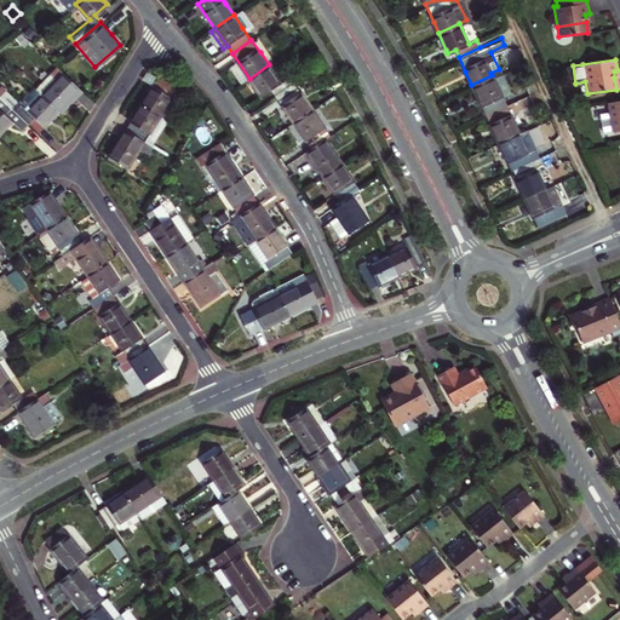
[(237,61),(230,65),(242,84),(250,79),(237,61)]
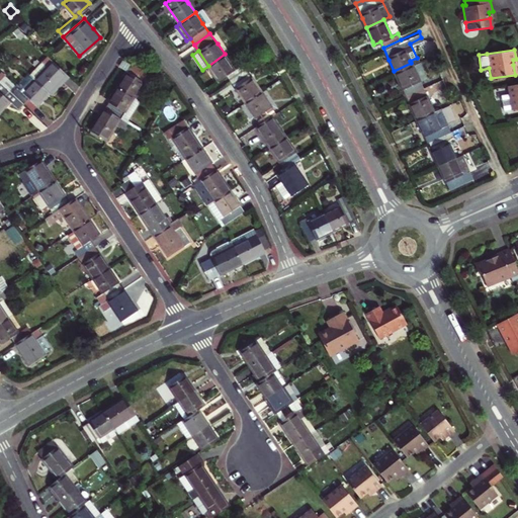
[(29,72),(37,79),(52,91),(54,93),(62,84),(66,80),(64,78),(69,72),(55,60),(47,53),(29,72)]
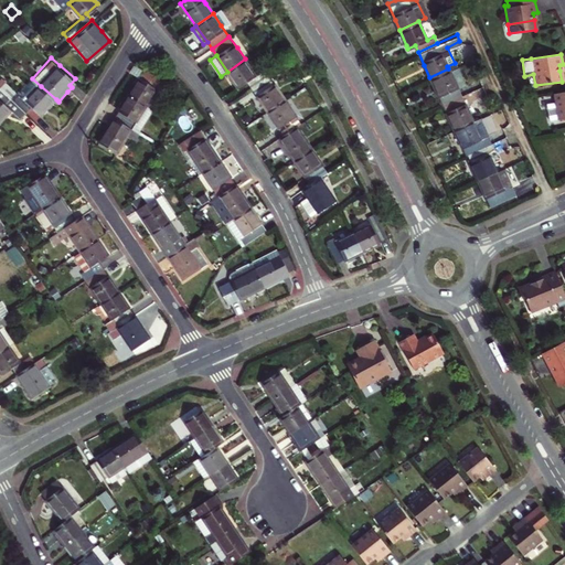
[(253,70),(245,59),(227,72),(238,87),(246,82),(252,88),(268,77),(264,70),(256,75),(253,70)]
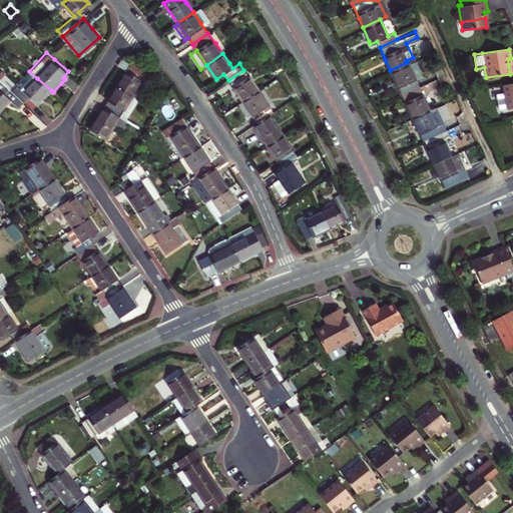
[(413,59),(408,62),(415,79),(421,76),(413,59)]
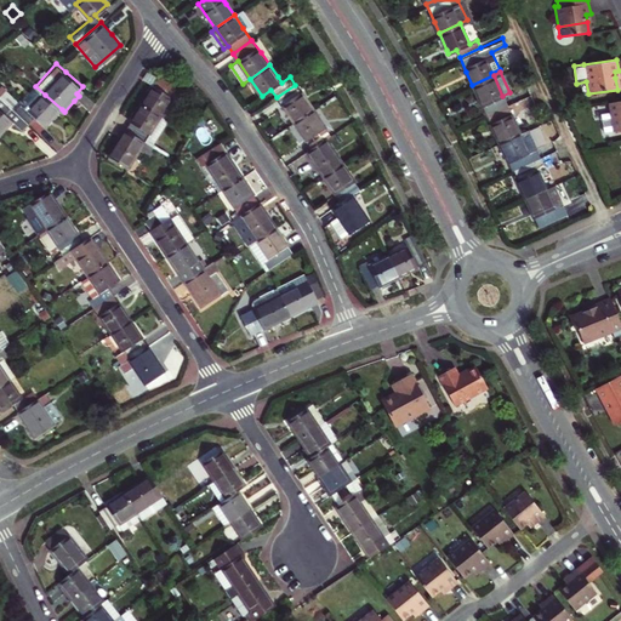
[(484,113),(505,103),(502,96),(494,75),(493,75),(472,85),(478,100),(484,113)]
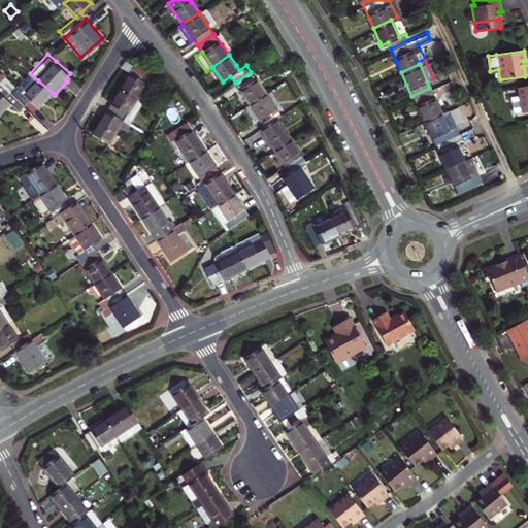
[(143,101),(156,78),(134,65),(127,76),(121,88),(136,97),(143,101)]
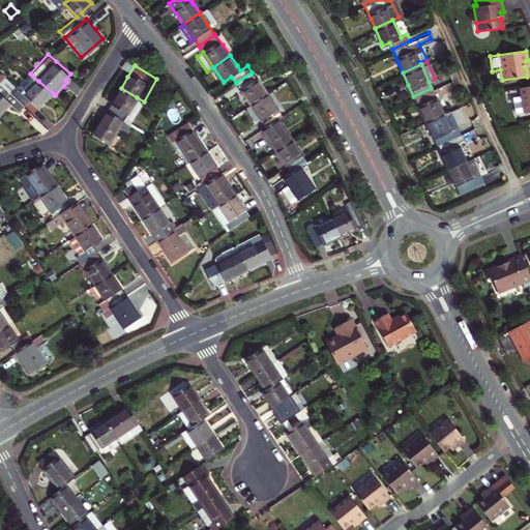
[(260,83),(252,72),(236,83),(251,105),(267,93),(260,83)]
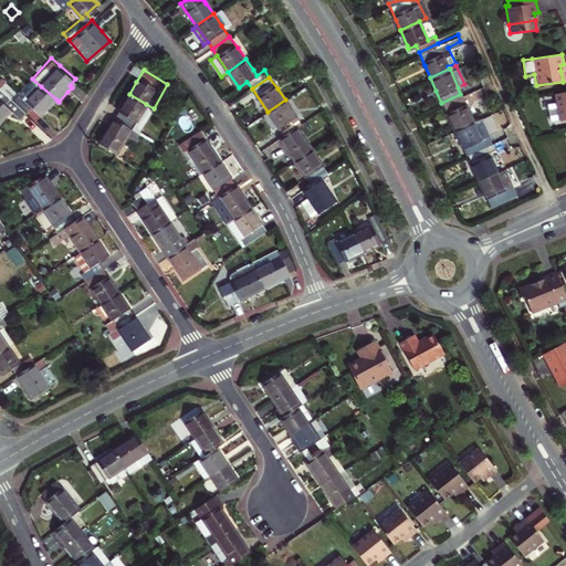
[(28,101),(41,86),(32,79),(19,93),(28,101)]
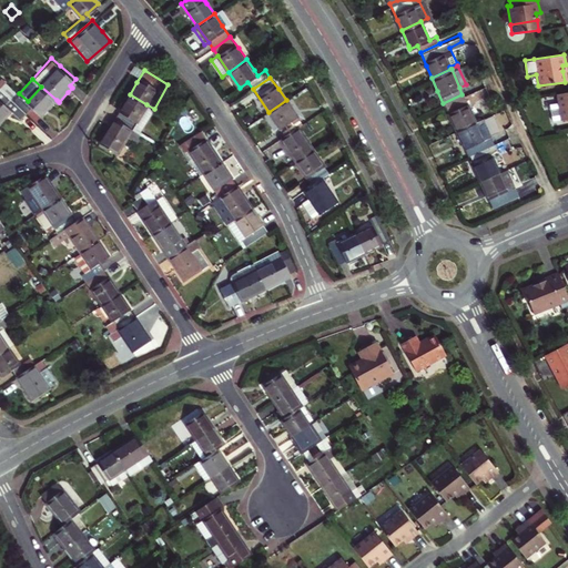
[(4,91),(13,99),(29,113),(34,108),(42,114),(47,110),(57,100),(41,87),(28,101),(19,93),(10,84),(4,91)]
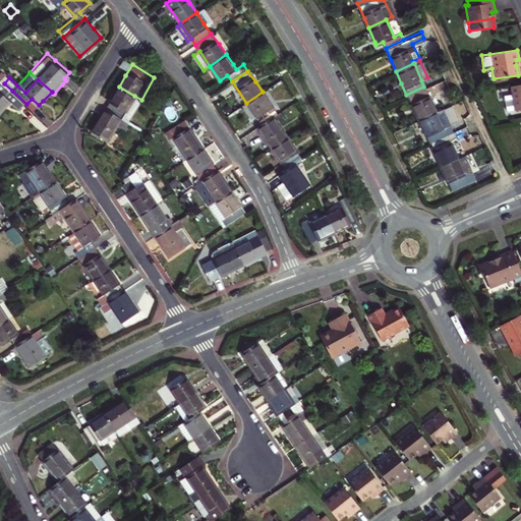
[(4,83),(0,87),(0,114),(1,115),(7,108),(12,102),(21,110),(26,104),(12,91),(4,83)]
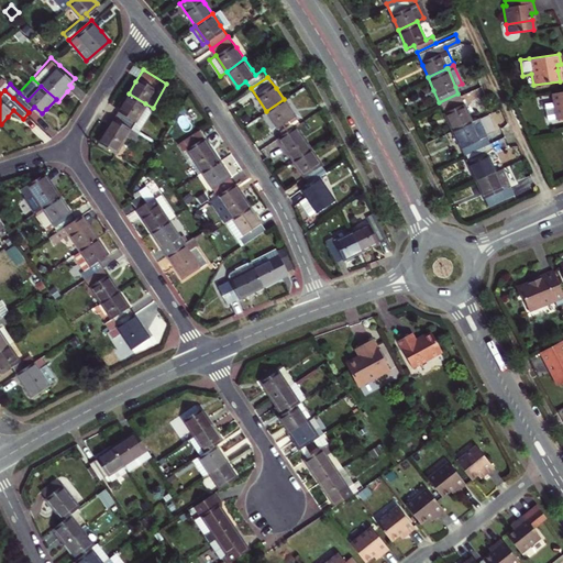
[(562,90),(552,92),(553,100),(543,101),(547,119),(555,118),(562,116),(562,90)]
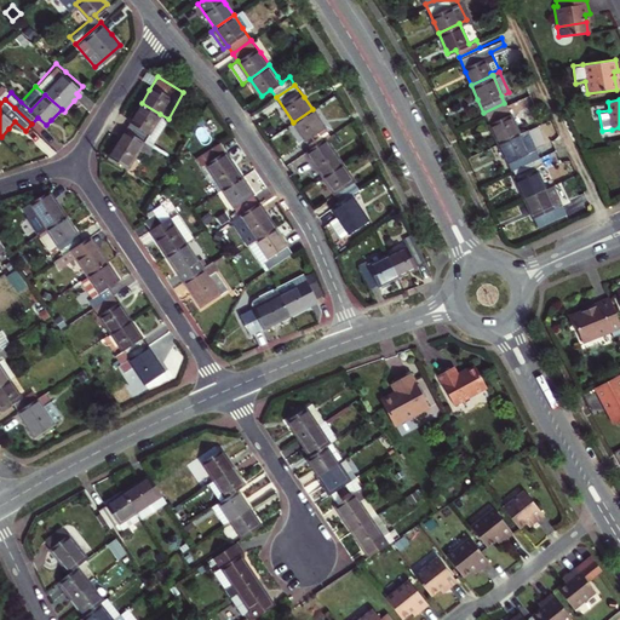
[(135,116),(126,130),(144,141),(160,114),(142,103),(135,116)]
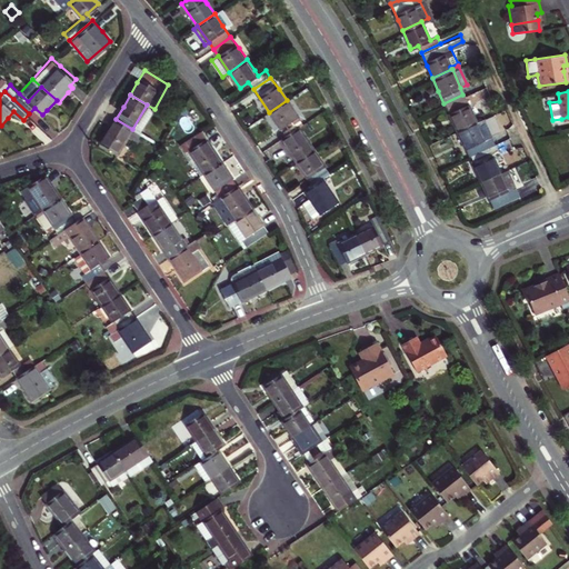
[(450,118),(455,129),(473,120),(462,95),(443,103),(450,118)]
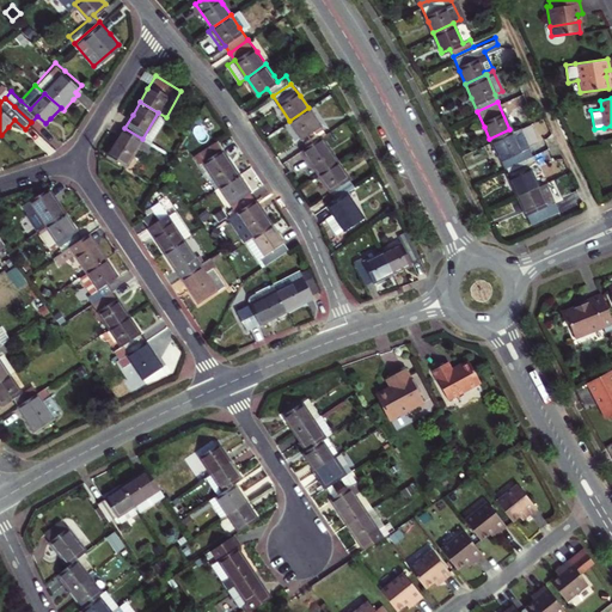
[(317,120),(308,108),(289,121),(307,146),(320,136),(325,133),(317,120)]
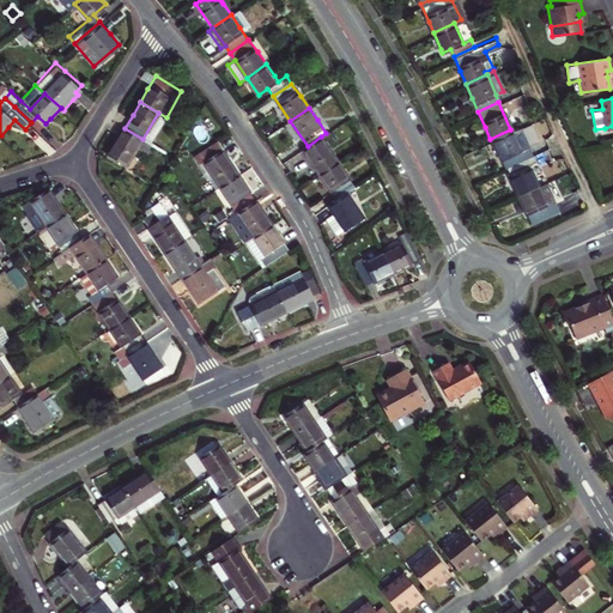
[(143,139),(151,144),(167,117),(158,113),(143,139)]
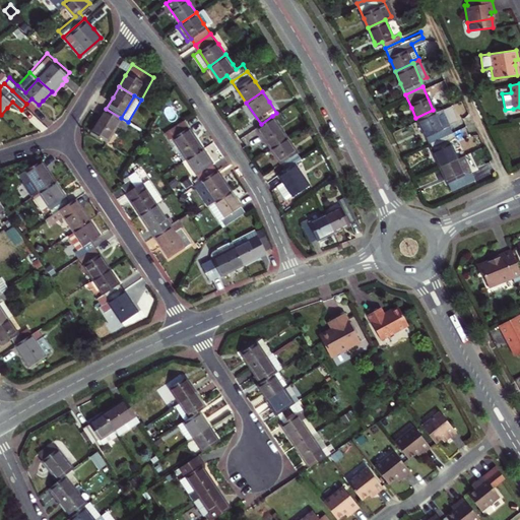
[(450,130),(440,107),(433,110),(415,118),(423,133),(427,141),(444,133),(450,130)]
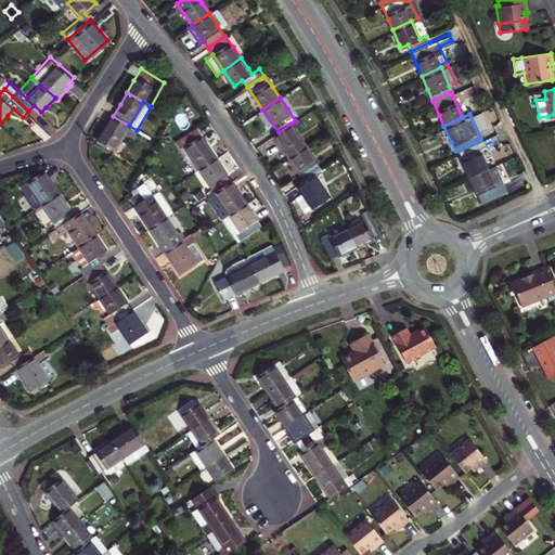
[(126,132),(129,126),(113,116),(106,128),(99,140),(115,150),(126,132)]
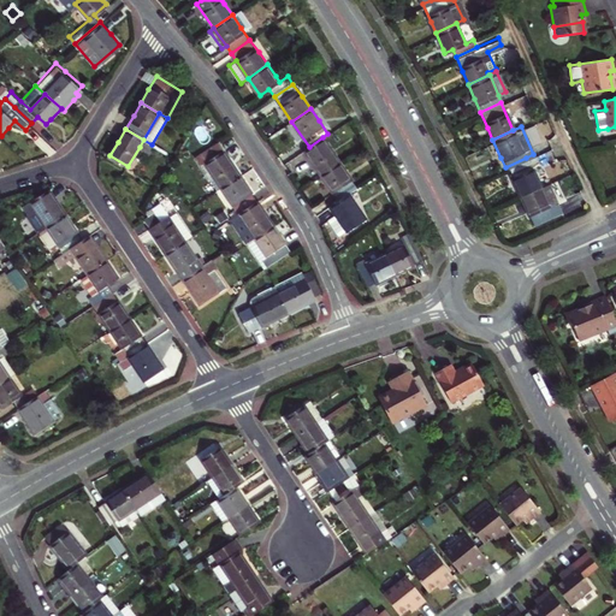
[(323,137),(309,147),(303,150),(321,175),(339,163),(333,153),(332,152),(323,137)]
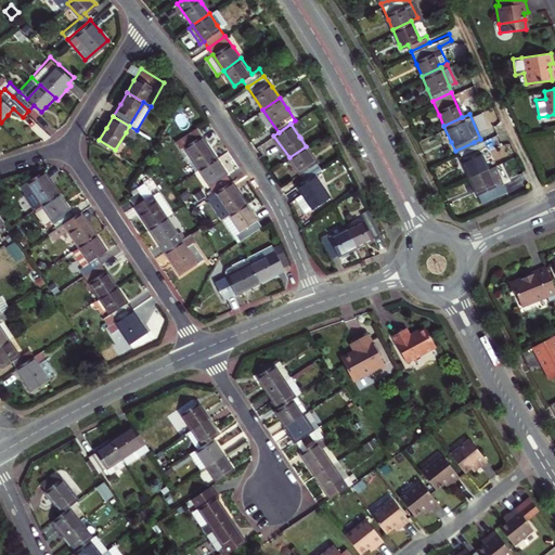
[(137,130),(129,126),(126,132),(136,138),(140,131),(137,130)]
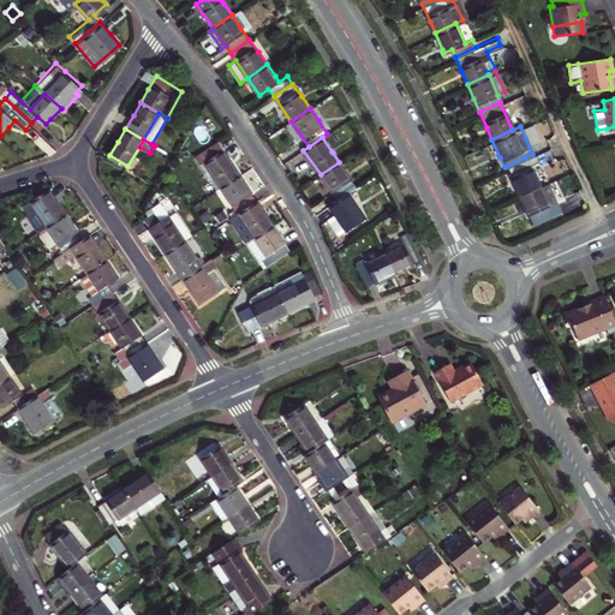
[(201,163),(206,160),(222,185),(242,172),(232,157),(219,139),(196,156),(201,163)]
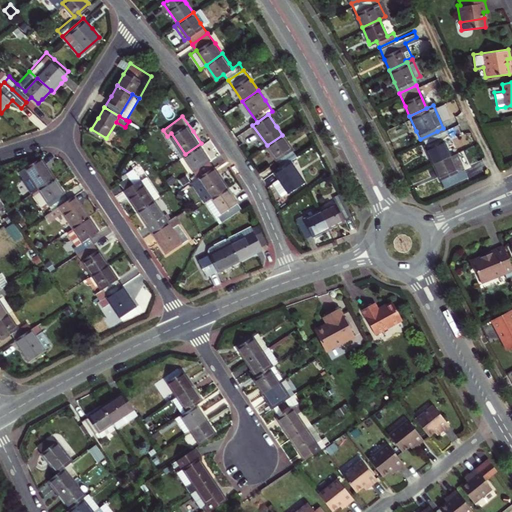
[(426,152),(430,162),(447,155),(437,131),(420,139),(426,152)]
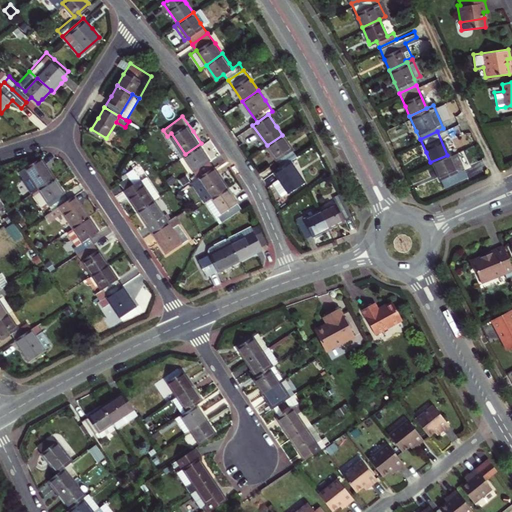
[(171,133),(167,136),(181,157),(185,154),(171,133)]
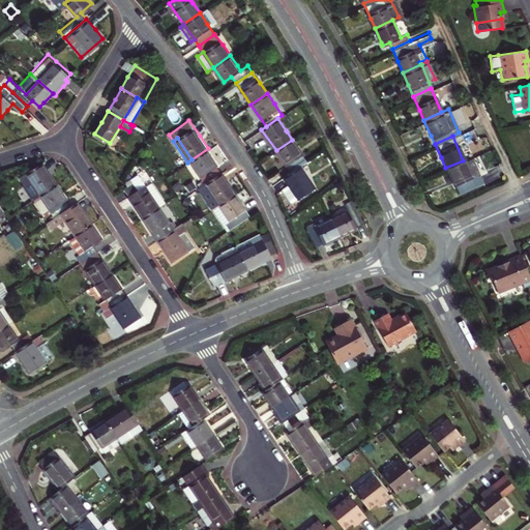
[(299,150),(292,140),(276,150),(291,171),(300,165),(306,160),(299,150)]
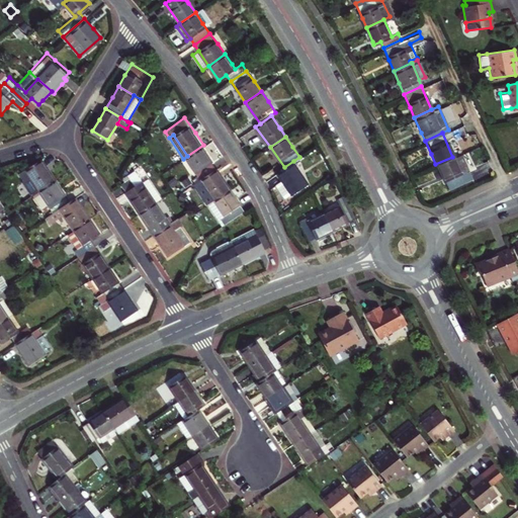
[(201,177),(218,166),(210,156),(203,145),(187,156),(201,177)]
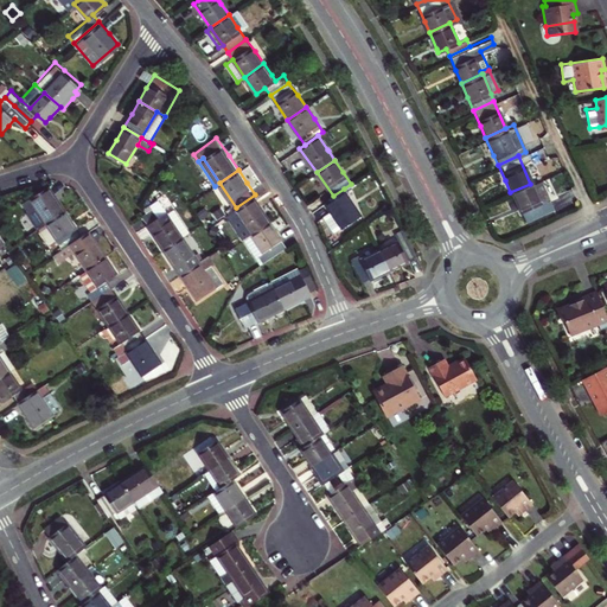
[(538,180),(530,184),(510,192),(518,210),(523,221),(542,211),(538,203),(547,199),(538,180)]
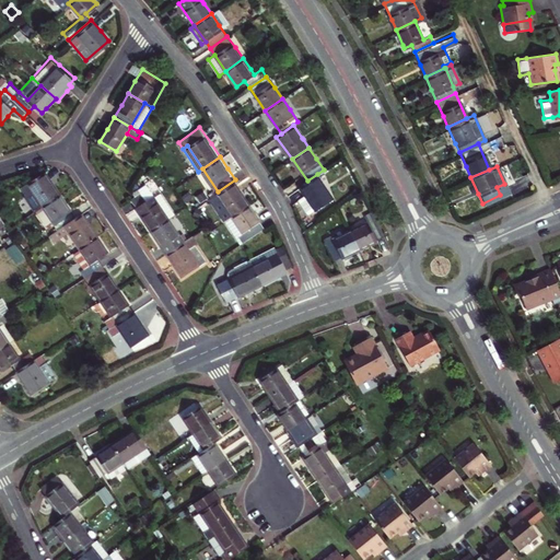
[(38,211),(45,207),(62,195),(55,183),(47,172),(22,188),(27,195),(26,197),(37,212),(38,211)]
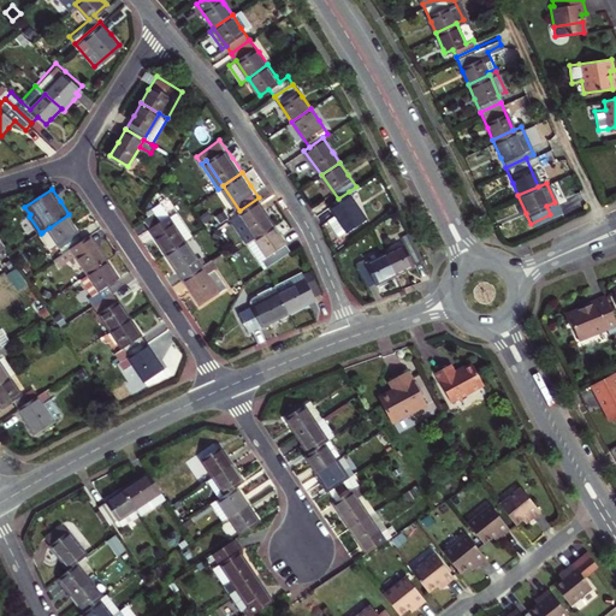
[(345,230),(365,217),(357,205),(349,191),(338,199),(330,205),(335,213),(327,218),(337,234),(345,227),(345,230)]
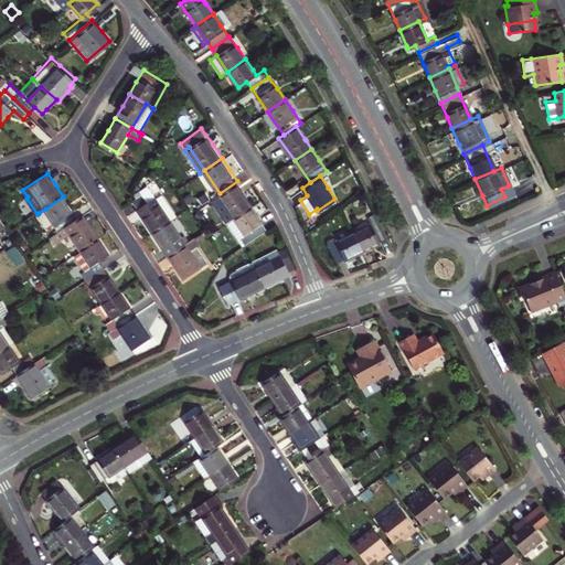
[(227,222),(235,215),(253,204),(246,193),(237,181),(220,193),(211,199),(227,222)]
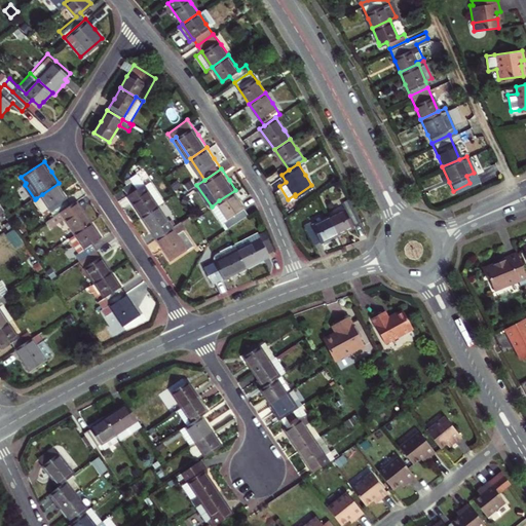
[(142,185),(139,180),(134,183),(138,188),(127,194),(135,204),(142,216),(156,205),(157,205),(162,201),(149,182),(143,185),(142,185)]
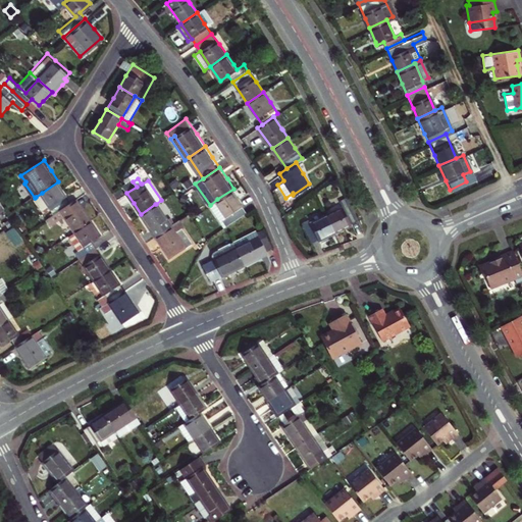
[(42,193),(36,197),(50,217),(56,213),(72,202),(64,191),(58,181),(42,193)]
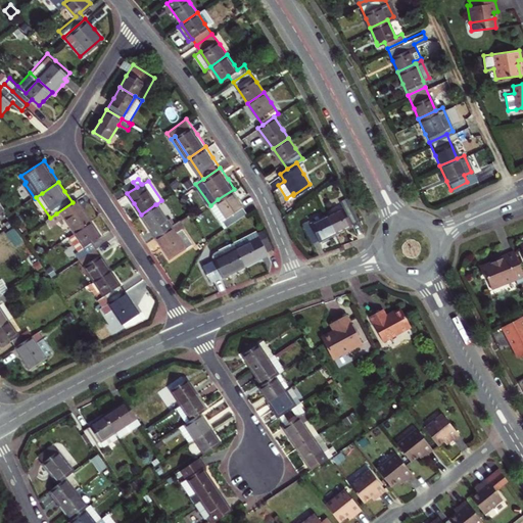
[(242,199),(234,189),(218,199),(210,205),(225,226),(249,209),(242,199)]
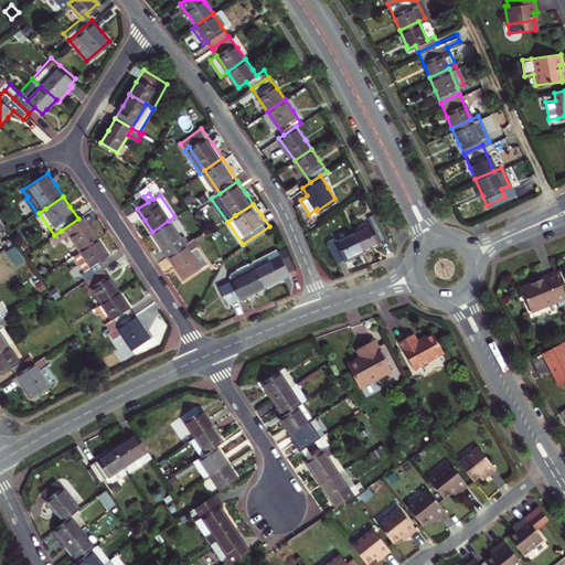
[(374,243),(386,238),(375,212),(368,215),(371,222),(353,230),(362,248),(374,243)]
